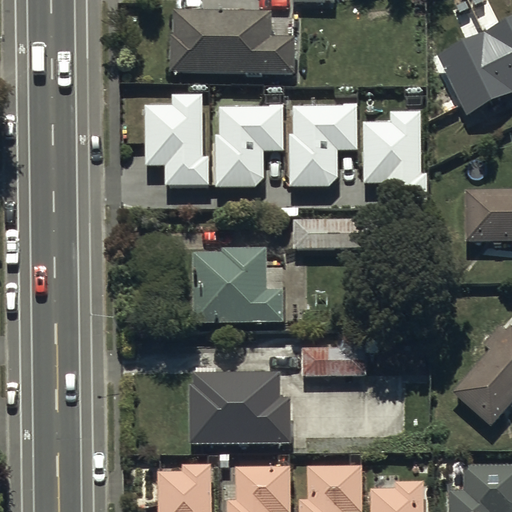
[(511,17),(437,55),(467,114),(511,92),(511,17)]
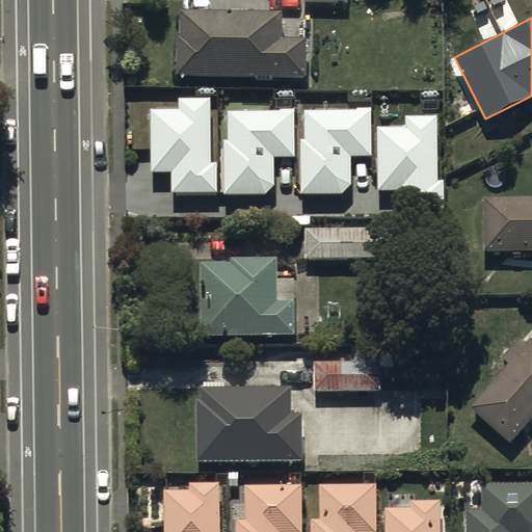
[(180,19),(179,83),(307,85),(308,47),(284,47),(284,21),(180,19)]
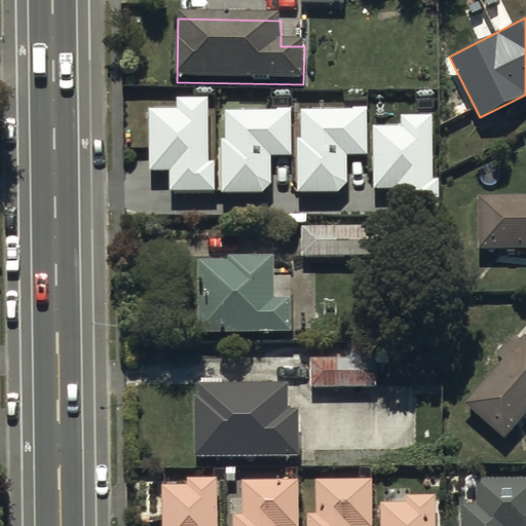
[(177,109),(148,109),(148,170),(168,171),(168,193),(215,193),(215,161),(207,161),(207,97),(177,97),(177,109)]
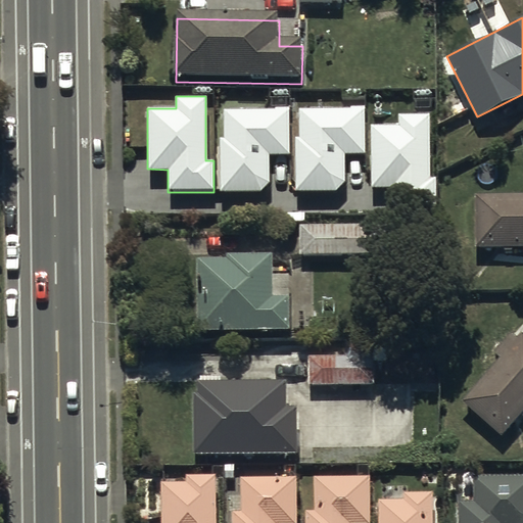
[(365,107),(299,107),(300,135),(296,135),(296,189),(337,189),(345,180),(345,153),(366,152),(365,107)]
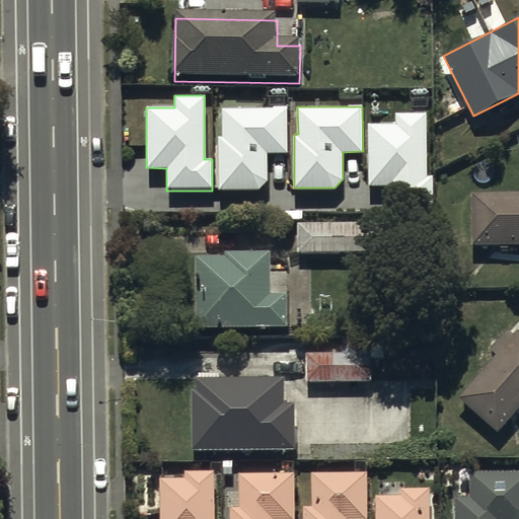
[(287,107),(222,107),(222,136),(218,136),(219,189),(258,189),(268,179),(268,153),(287,153),(287,107)]
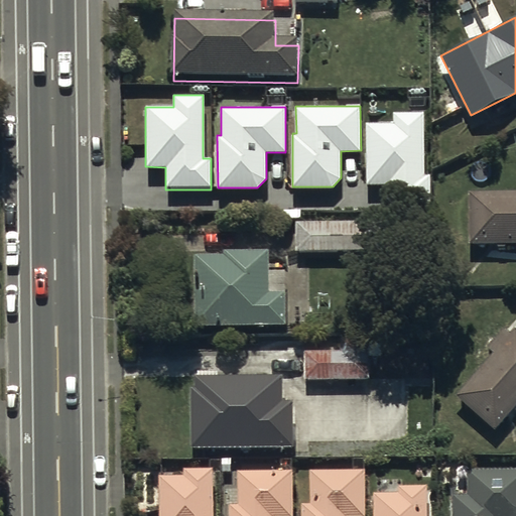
[(394,122),(367,122),(366,182),(387,182),(387,206),(432,206),(432,174),(423,173),(423,111),(394,111),(394,122)]
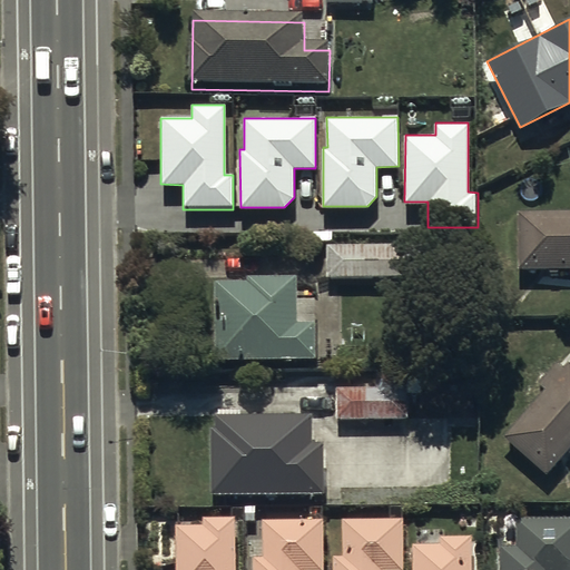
[(569,220),(520,220),(520,225),(520,276),(569,276),(569,220)]
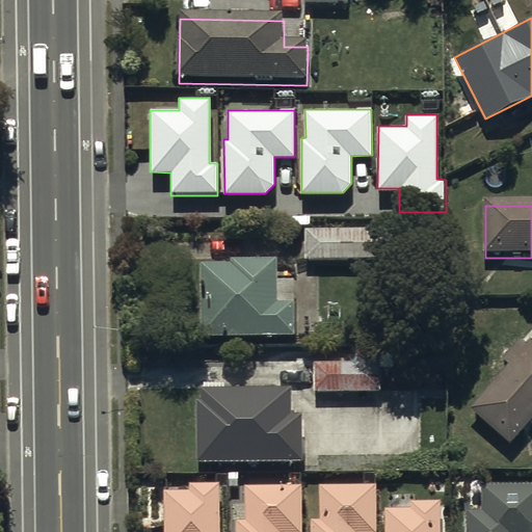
[(394,236),(307,235),(307,267),(394,268),(394,236)]
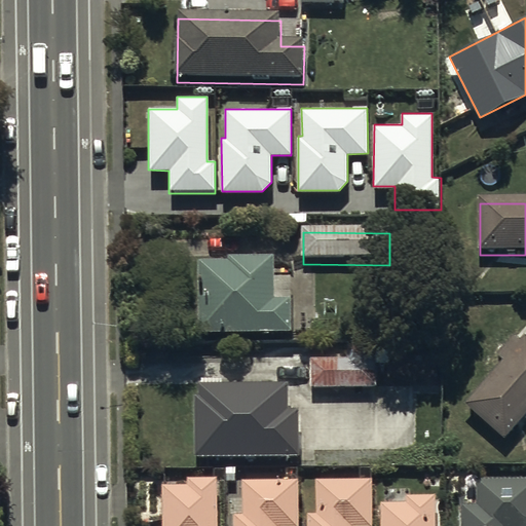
[(230,268),(199,268),(199,341),(293,341),(293,307),(274,307),(274,265),(231,265),(230,268)]
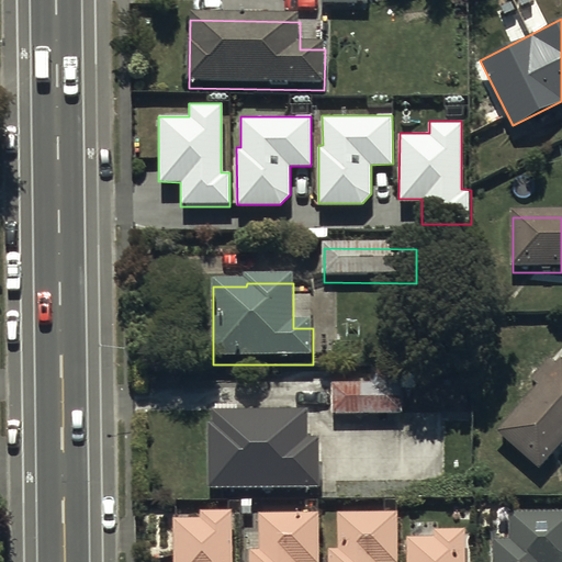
[(539,390),(496,438),(540,478),(561,451),(561,366),(561,364),(557,370),(550,363),(531,383),(539,390)]
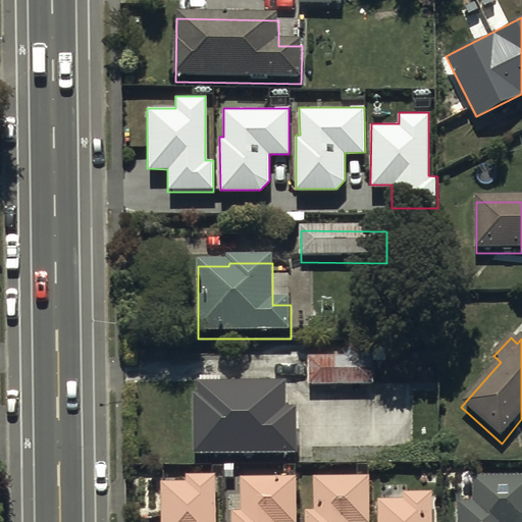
[(346,359),(309,360),(309,388),(375,388),(374,347),(346,347),(346,359)]
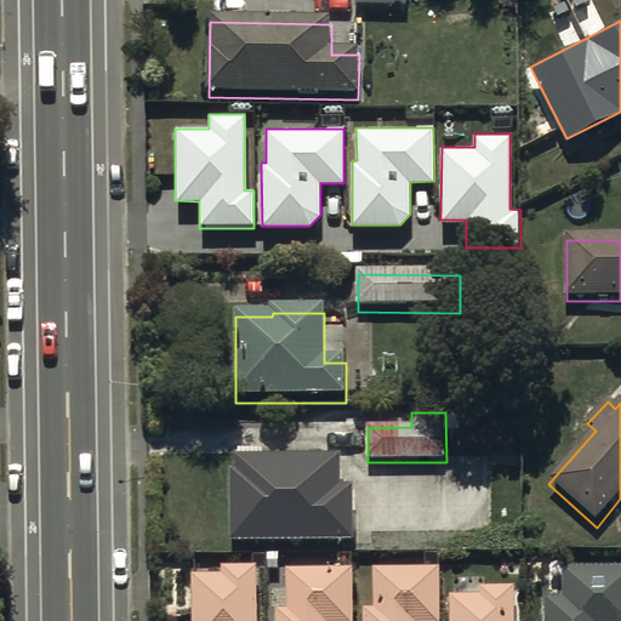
[(231,476),(231,548),(357,548),(357,491),(343,491),(342,461),(233,462),(233,476),(231,476)]
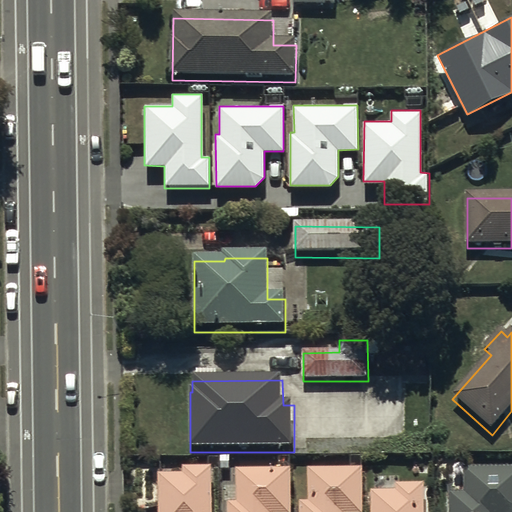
[(184,478),(159,478),(158,511),(212,511),(213,472),(183,472),(184,478)]
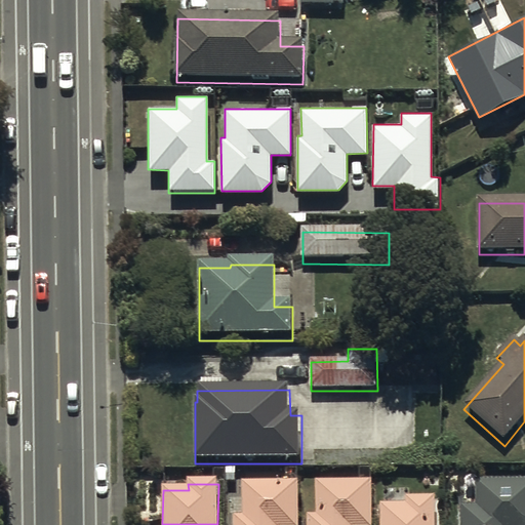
[(477,509),(461,509),(461,524),(524,524),(524,484),(477,485),(477,509)]
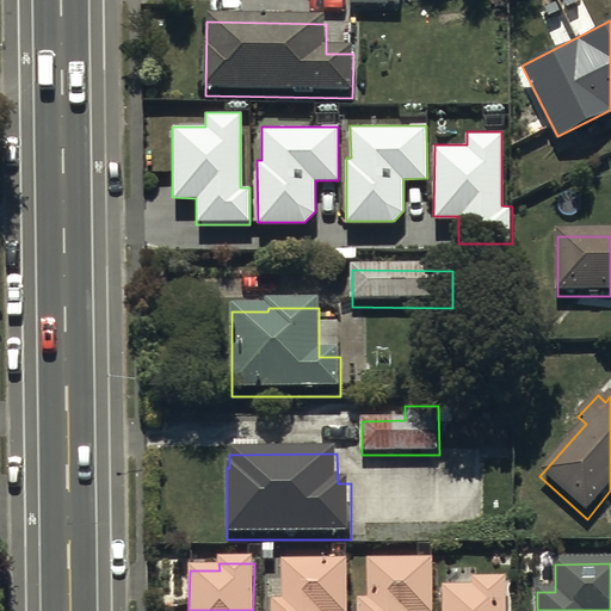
[(349,610),(347,565),(283,566),(283,606),(273,606),(272,610),(349,610)]
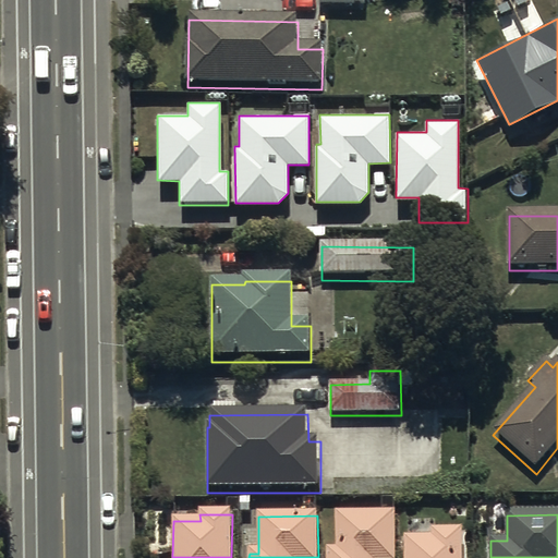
[(396,557),(397,517),(336,517),(336,552),(328,552),(328,557),(396,557)]
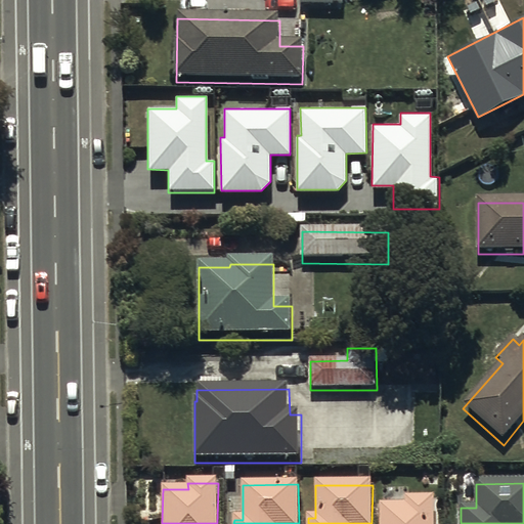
[(405,506),(380,506),(380,523),(435,523),(435,499),(405,499),(405,506)]
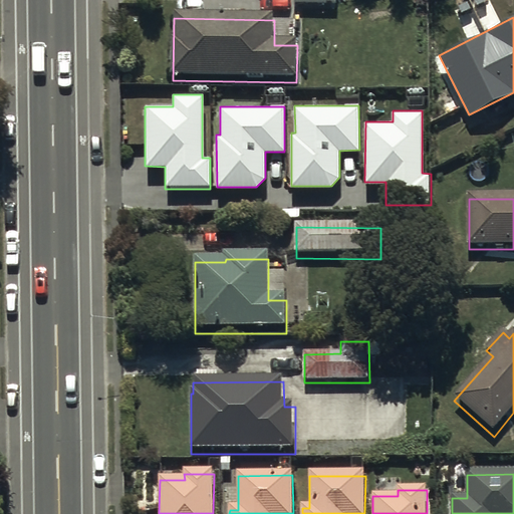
All buildings are outlined.
